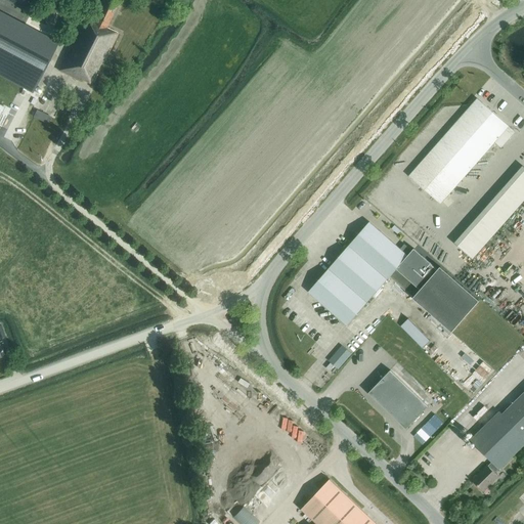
[(46,0),(44,5),(55,11),(60,1),(59,0),(46,0)]
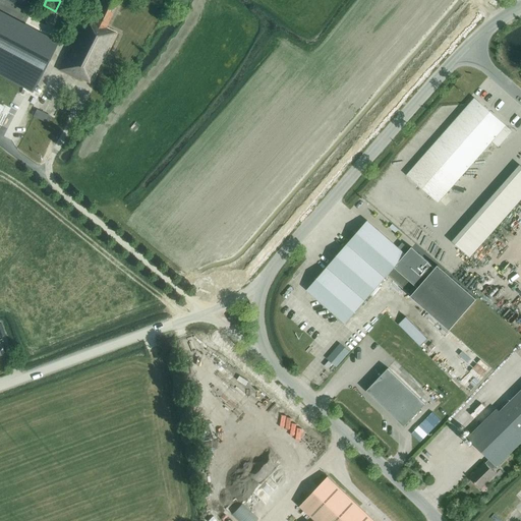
[(106,27),(119,0),(103,0),(102,2),(99,1),(90,19),(84,17),(58,70),(81,82),(82,80),(92,84),(117,34),(106,27)]
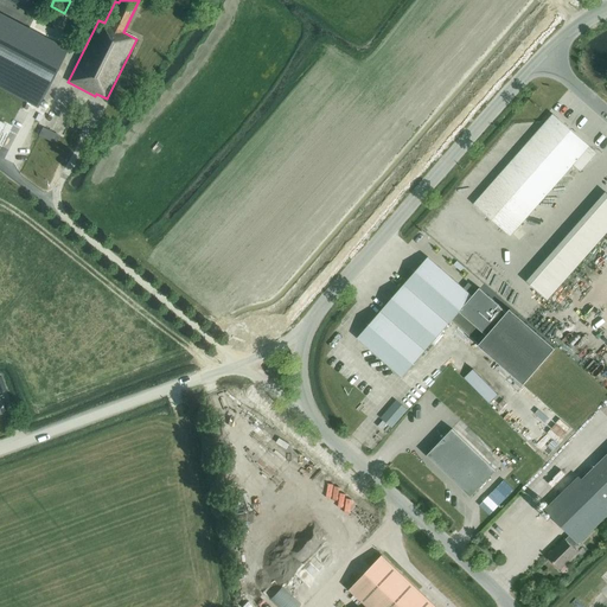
[(0,84),(38,104),(66,52),(0,17),(0,84)]
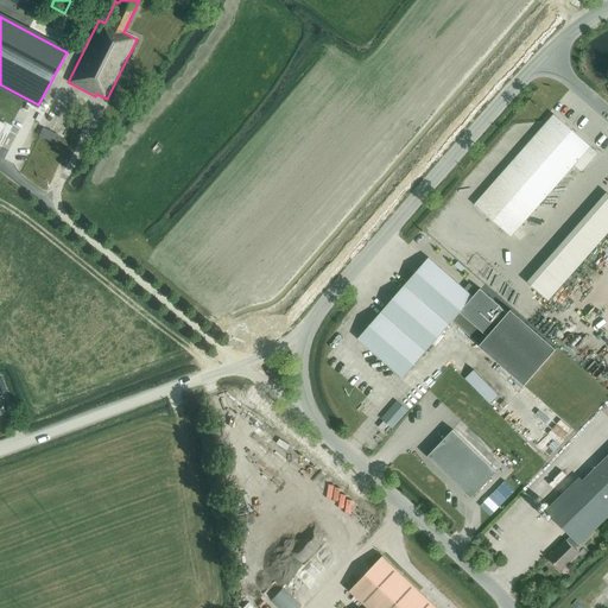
[(553,114),(475,204),(511,236),(574,165),(578,170),(595,151),(553,114)]
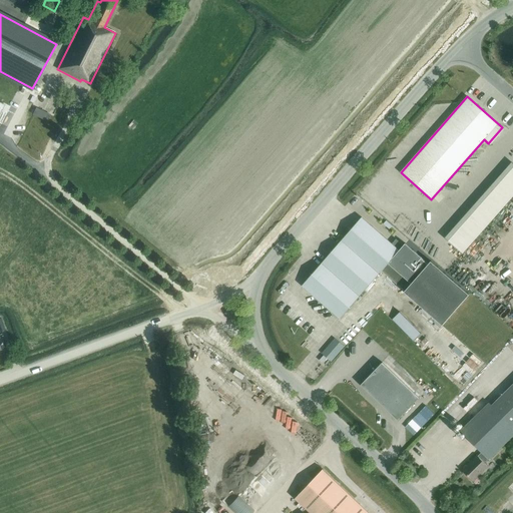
[(40,118),(43,110),(36,107),(33,114),(40,118)]
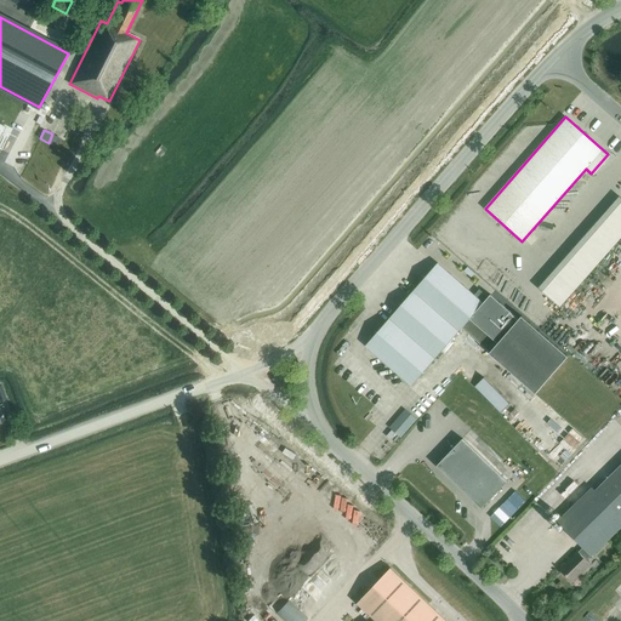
[(620,203),(542,292),(559,307),(620,237),(620,203)]
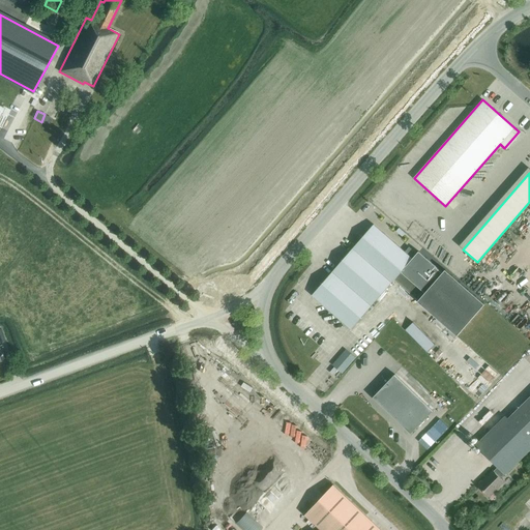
[(351,330),(393,281),(458,335),(484,304),(445,270),(443,272),(419,252),(417,254),(409,246),(405,252),(374,225),(312,295),(351,330)]
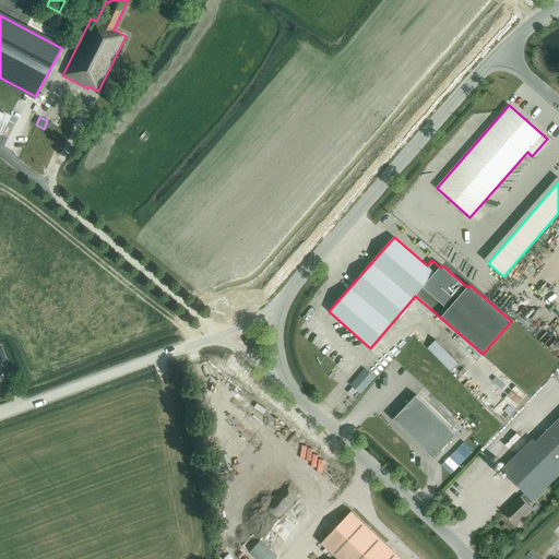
[(253,346),(260,340),(253,334),(248,342),(253,346)]
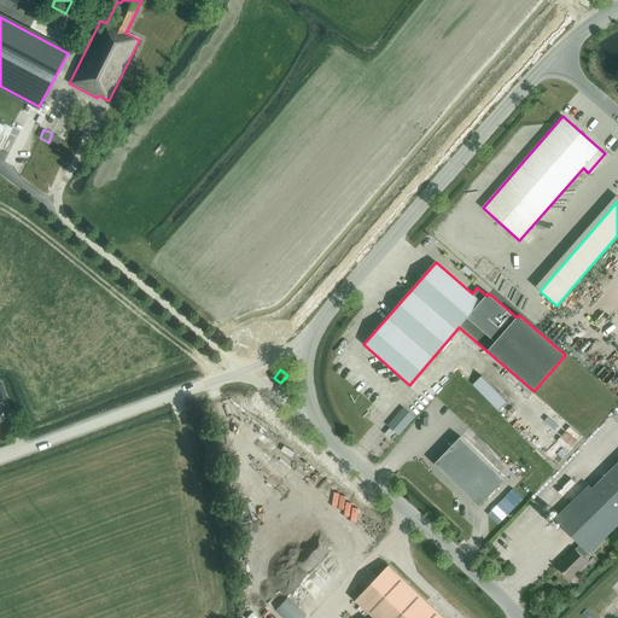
[(518,409),(490,386),(482,395),(509,419),(518,409)]
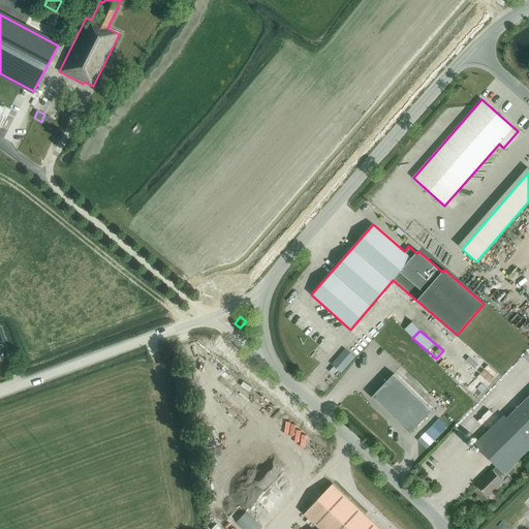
[(345,349),(332,366),(341,373),(354,358),(345,349)]
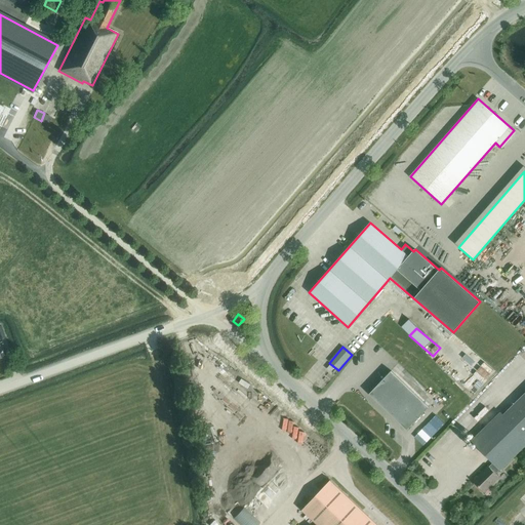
[(202,381),(214,372),(208,364),(196,373),(202,381)]
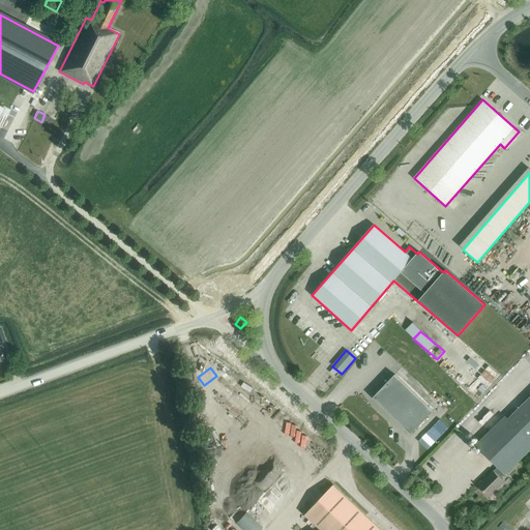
[(411,434),(433,411),(395,375),(373,398),(411,434)]
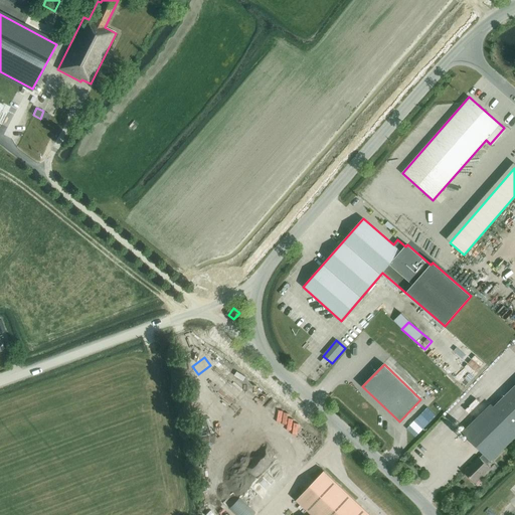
[(196,383),(187,385),(190,399),(199,397),(196,383)]
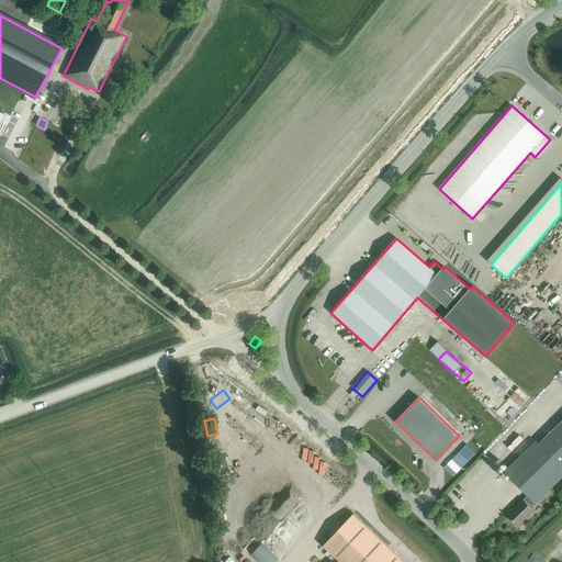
[(535,503),(536,504),(561,478),(561,422),(539,445),(536,441),(505,472),(528,496),(528,495),(535,503)]
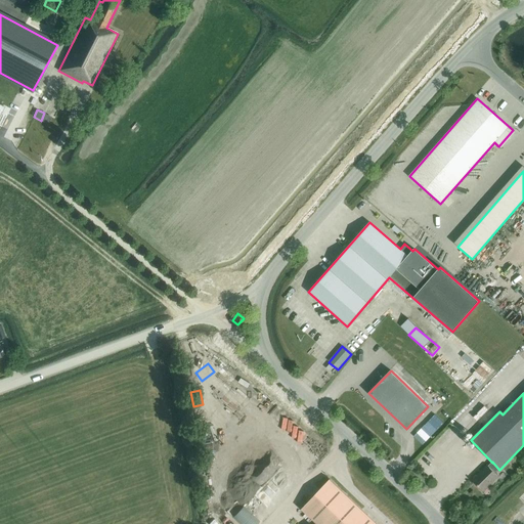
[(202,422),(206,438),(214,436),(210,420),(202,422)]
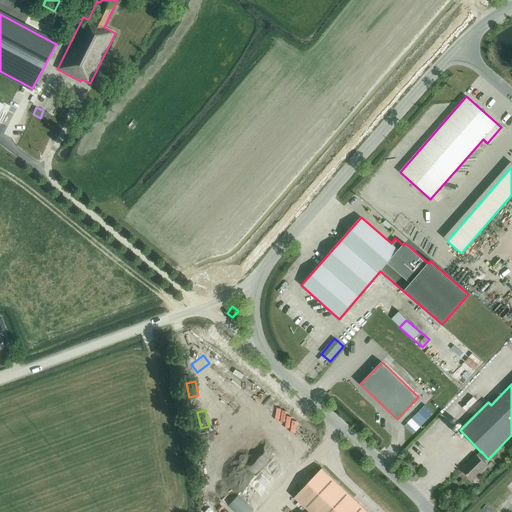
[(422,429),(429,422),(420,414),(413,421),(422,429)]
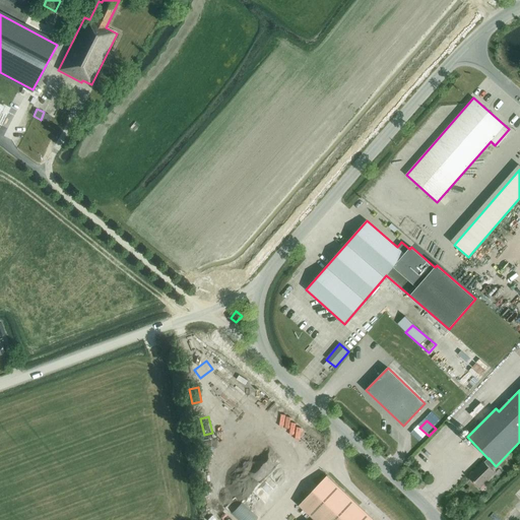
[(278,462),(282,458),(273,448),(269,452),(278,462)]
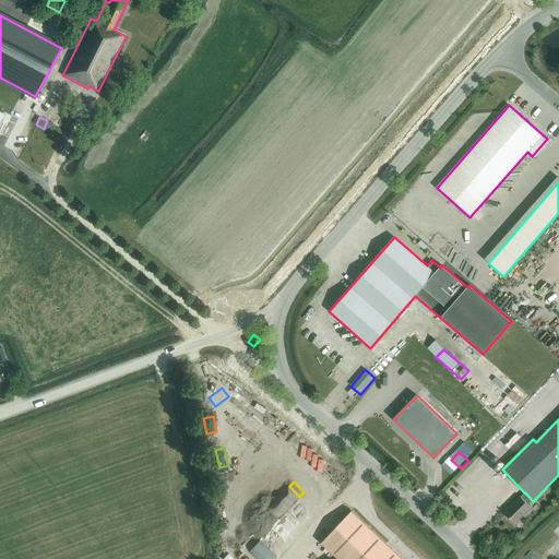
[(527,504),(532,500),(525,494),(521,497),(520,497),(504,512),(515,524),(532,509),(527,504)]
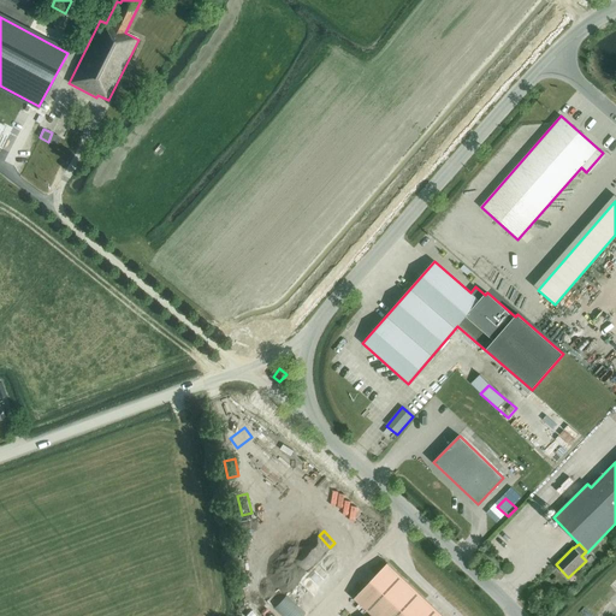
[(443,615),(388,563),(354,599),(372,615),(371,615),(443,615)]
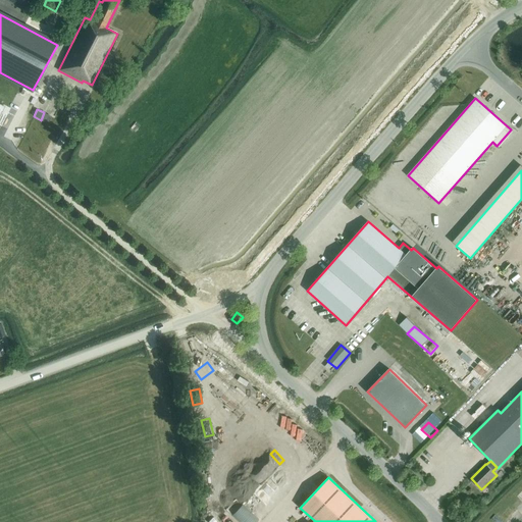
[(260,521),(245,508),(236,518),(239,521),(260,521)]
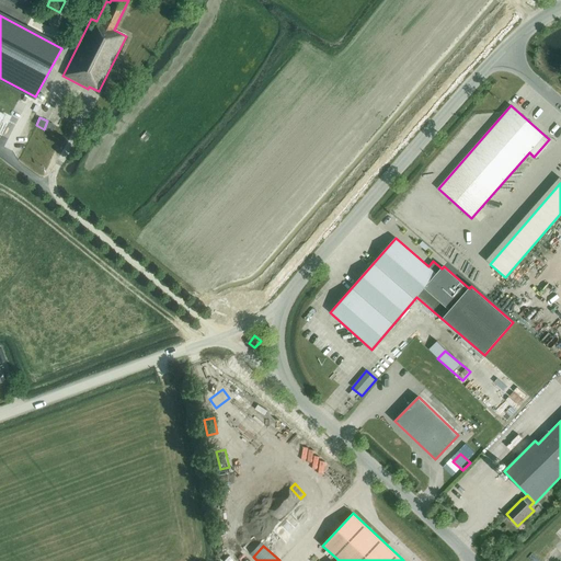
All buildings are outlined.
